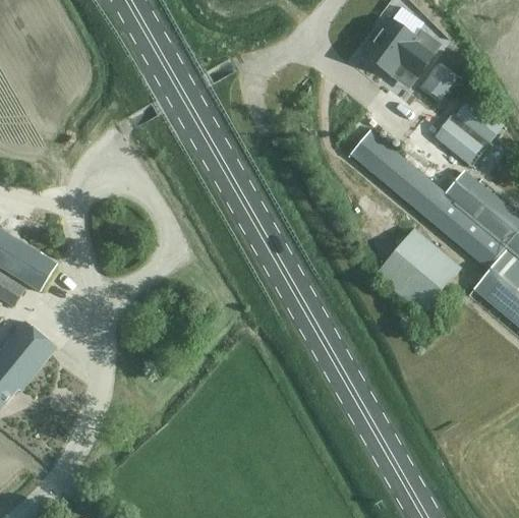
[(370,38),(359,49),(386,72),(397,60),(413,74),(441,44),(420,25),(412,34),(390,13),(382,22),(380,19),(365,34),(370,38)]
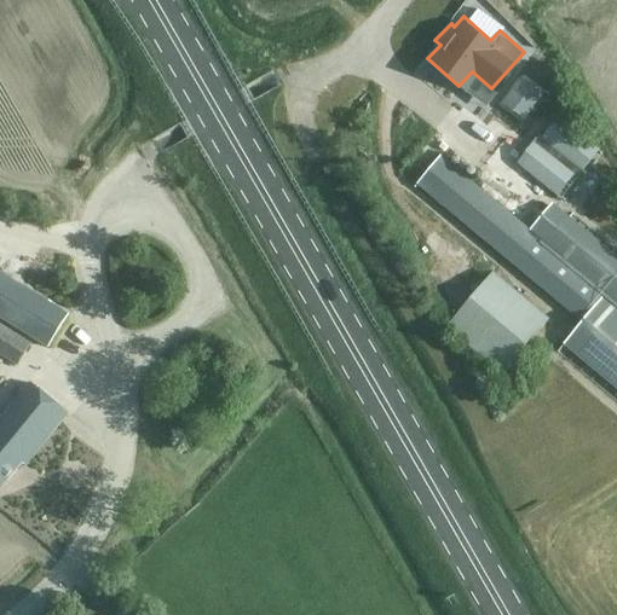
[(523,75),(511,90),(530,104),(541,90),(523,75)]
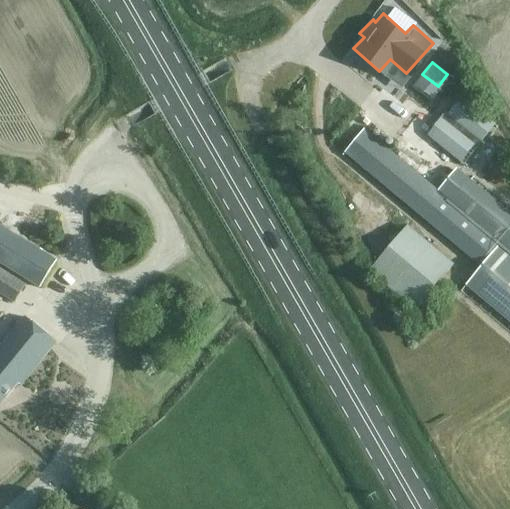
[(460,95),(428,136),(462,163),(494,122),(460,95)]
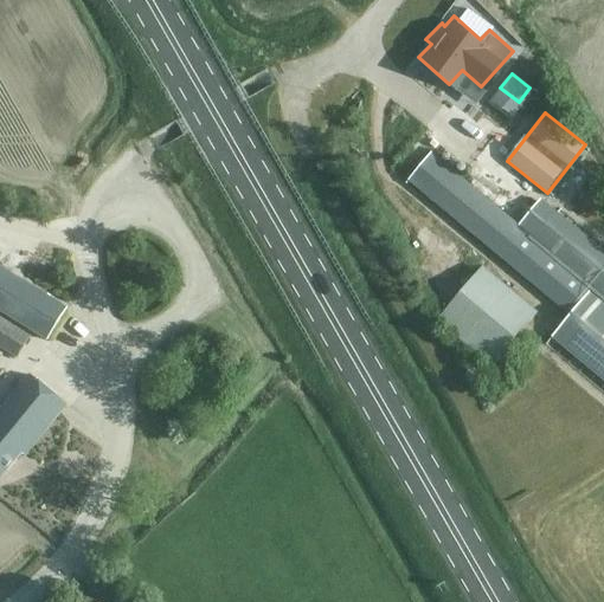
[(603,250),(543,199),(539,195),(516,221),(430,149),(406,177),(570,312),(550,336),(603,380),(603,250)]
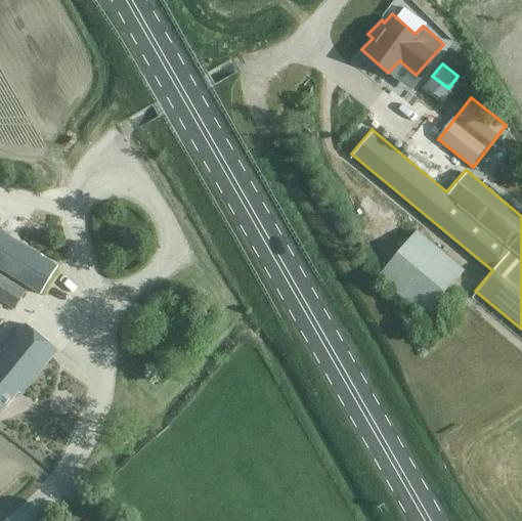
[(429,226),(387,272),(433,314),(475,269),(429,226)]
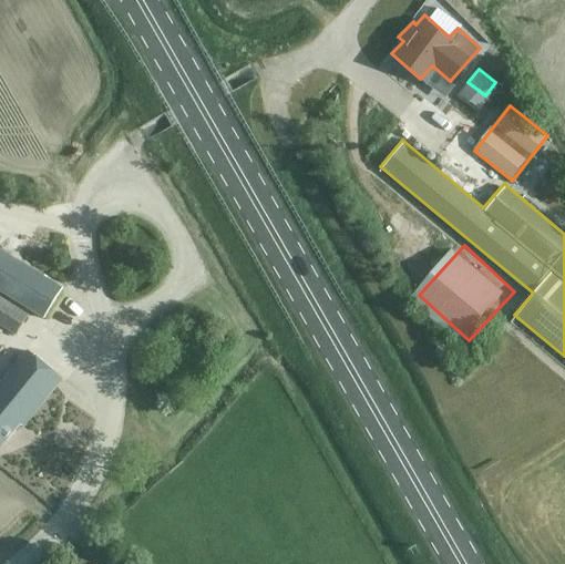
[(0,289),(42,316),(61,287),(0,249),(0,289)]
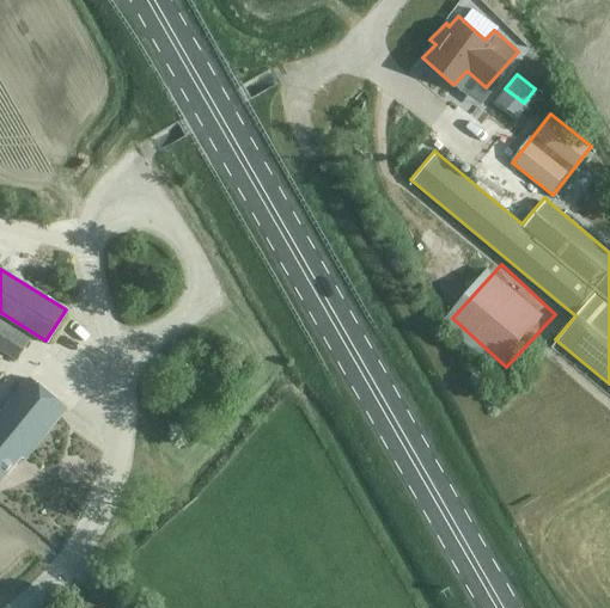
[(0,349),(14,358),(29,337),(0,318),(0,349)]
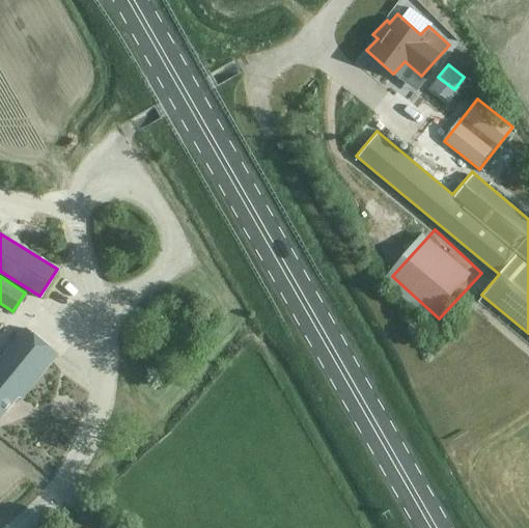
[(56,353),(24,327),(0,356),(0,416),(17,395),(20,397),(56,353)]
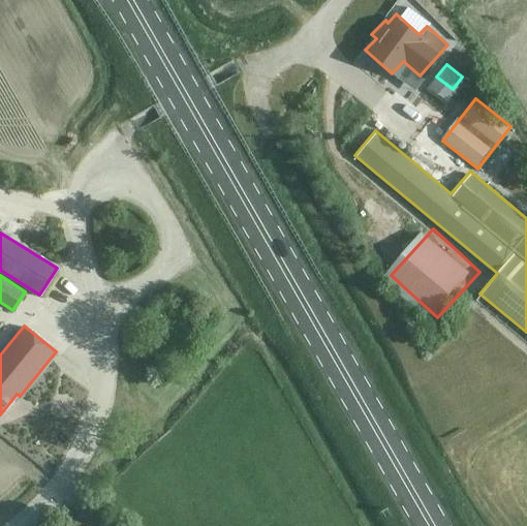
All buildings are outlined.
